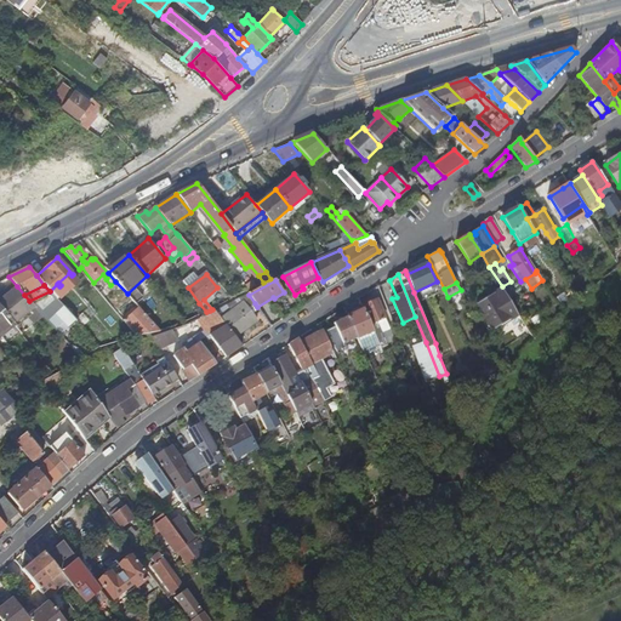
[(0,300),(0,306),(13,324),(34,306),(29,301),(24,295),(17,286),(0,300)]
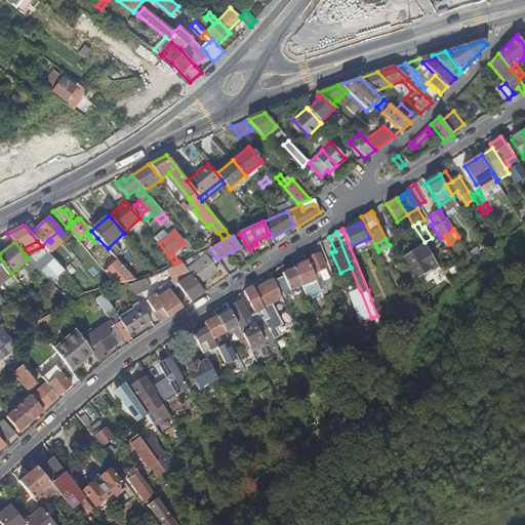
[(417,280),(439,267),(426,244),(403,257),(417,280)]
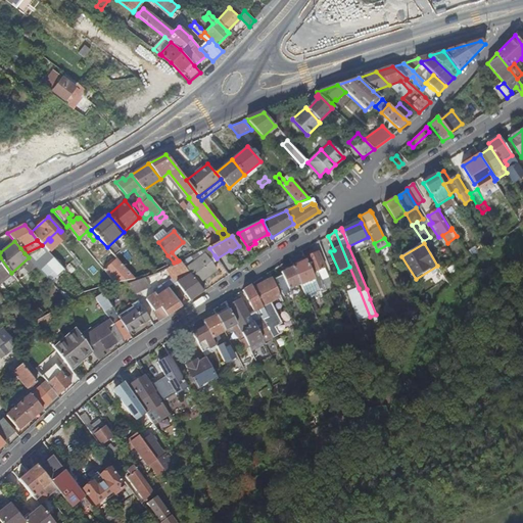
[(211,257),(215,255),(209,248),(202,251),(205,255),(214,265),(217,263),(211,257)]
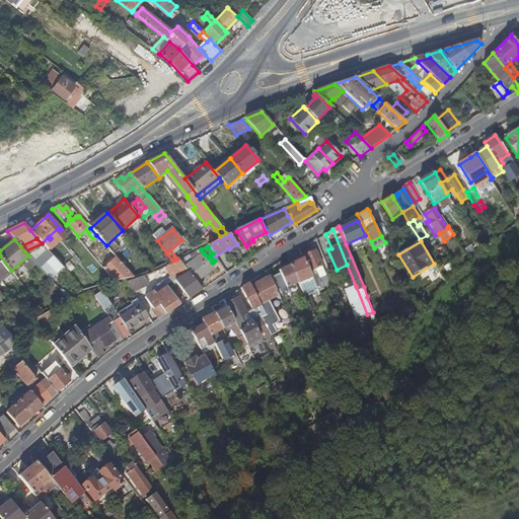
[(194,261),(204,253),(201,249),(190,255),(194,261)]
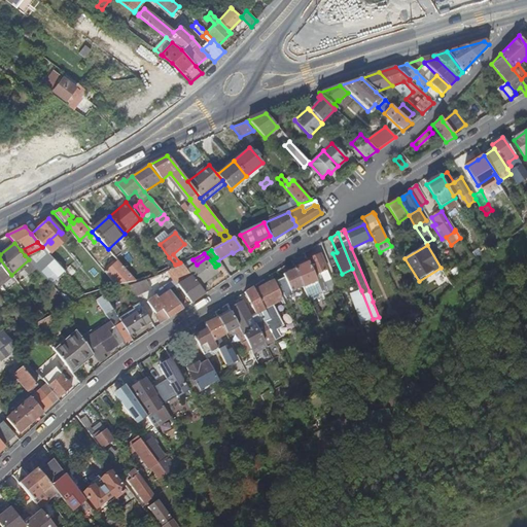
[(317,280),(318,284),(324,282),(320,273),(327,270),(320,254),(309,259),(316,275),(315,276),(317,280)]
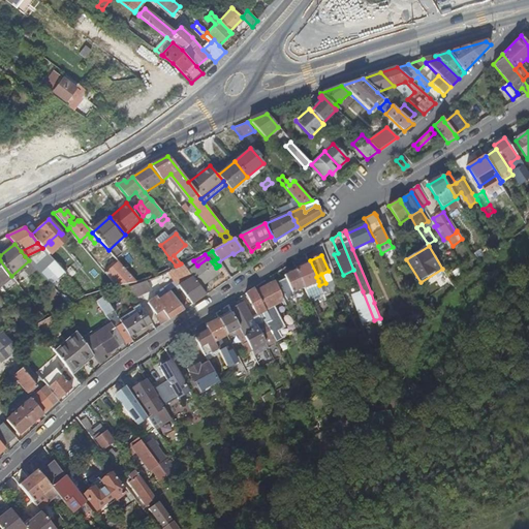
[(193,278),(199,287),(219,273),(216,268),(208,258),(197,266),(190,271),(188,272),(193,278)]
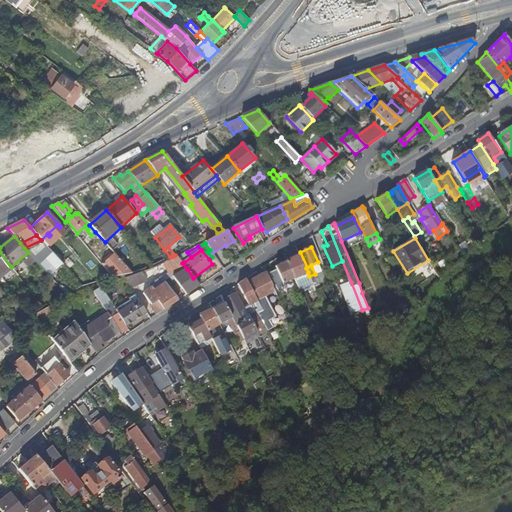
[(0,275),(11,267),(0,252),(0,275)]
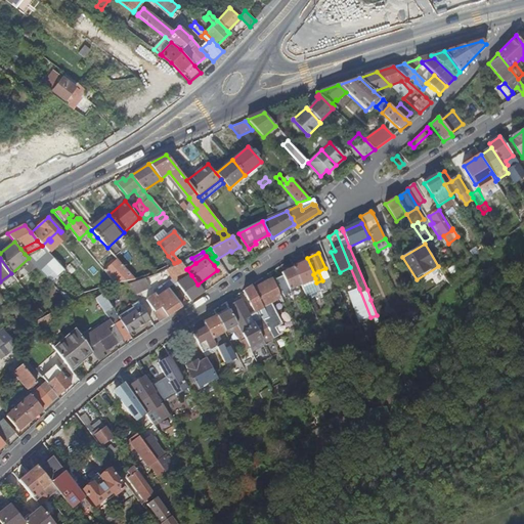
[(182,263),(186,269),(188,268),(195,263),(191,258),(182,263)]
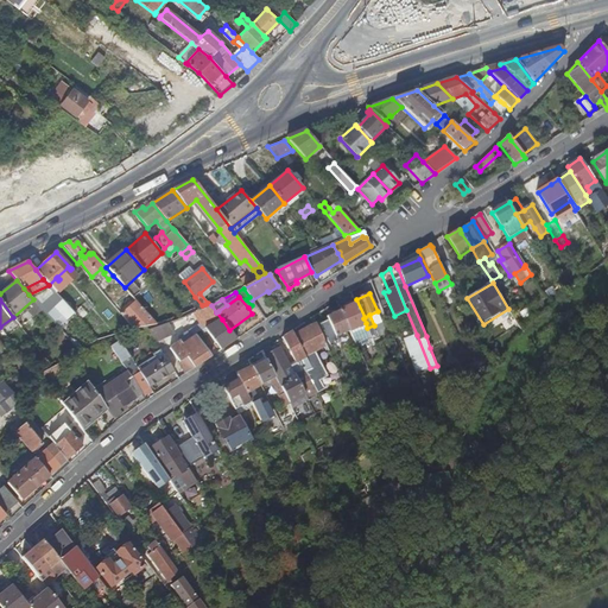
[(121,314),(134,329),(158,325),(135,301),(121,314)]
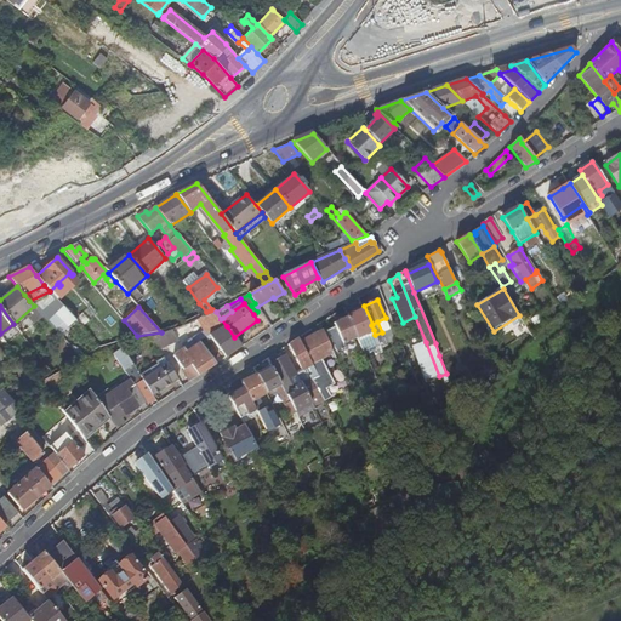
[(374,330),(371,325),(364,311),(348,318),(358,339),(365,335),(374,330)]
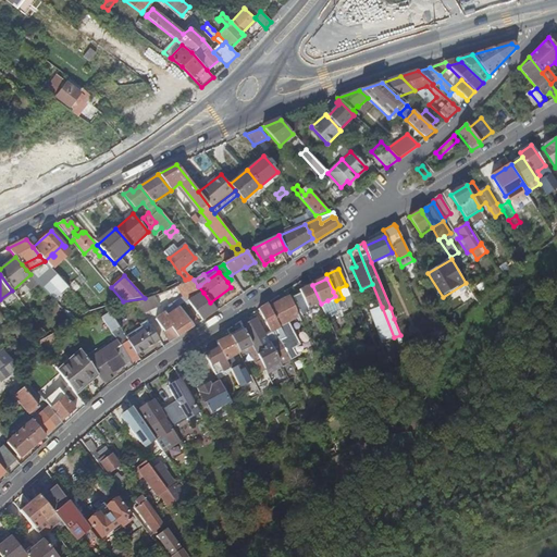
[(180,308),(188,301),(203,293),(198,286),(194,280),(178,286),(185,296),(170,306),(166,309),(168,311),(156,321),(158,320),(180,308)]
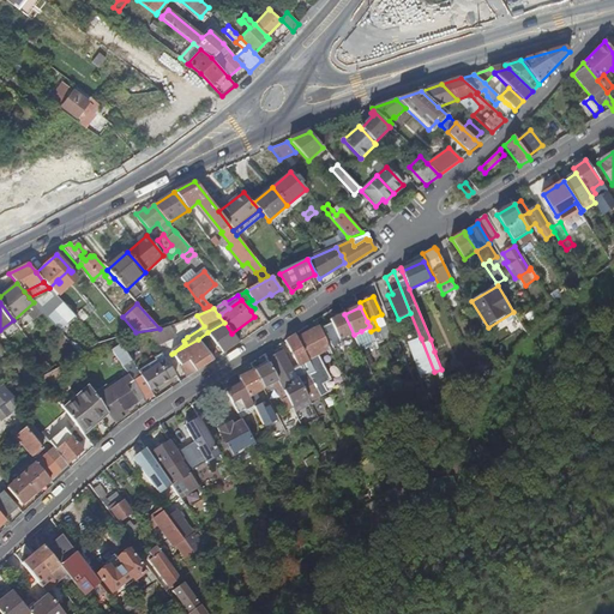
[(354,335),(344,314),(330,320),(331,323),(341,341),(354,335)]
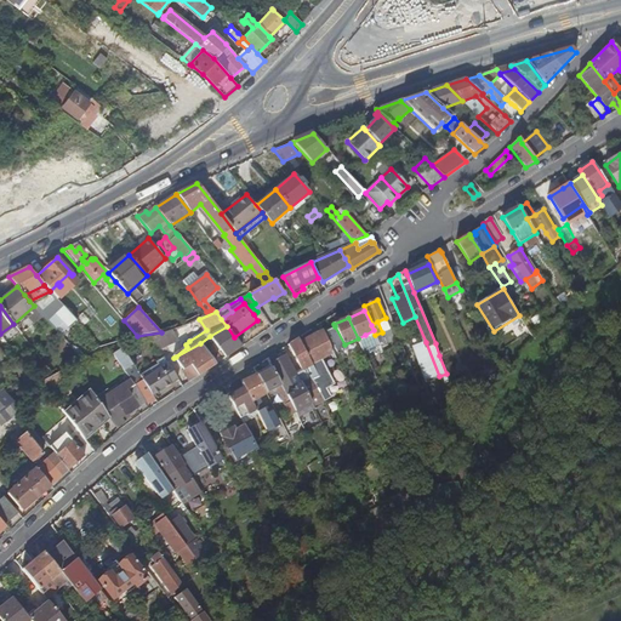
[(226,359),(243,347),(234,337),(227,326),(210,336),(226,359)]
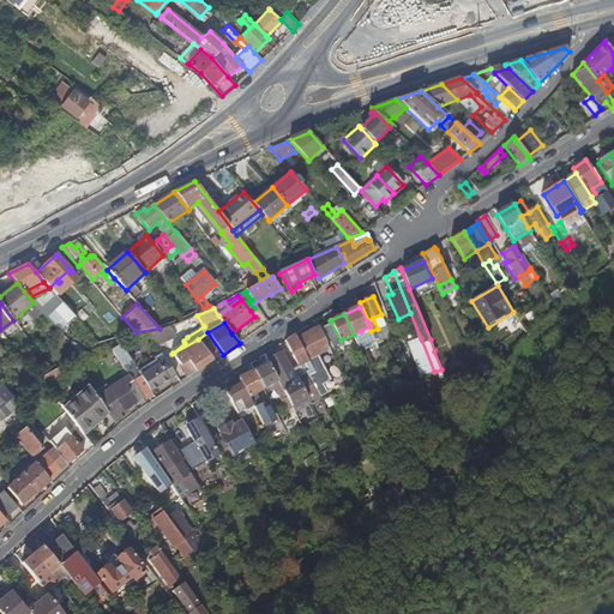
[(338,345),(342,344),(341,341),(331,323),(323,327),(335,350),(339,348),(338,345)]
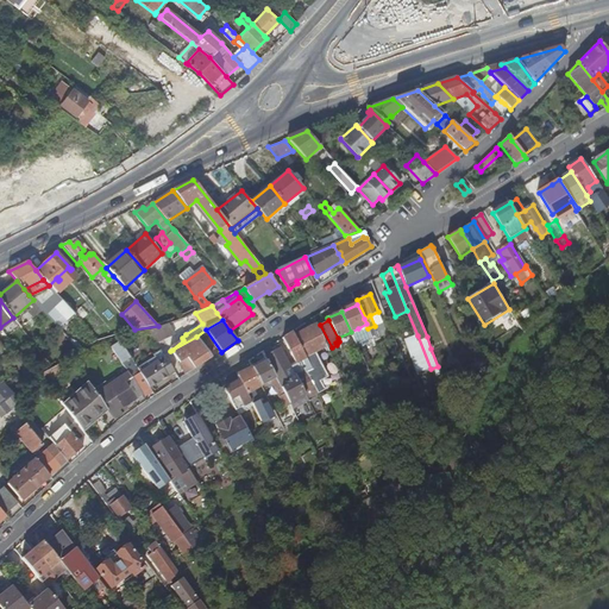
[(175,336),(169,324),(149,332),(156,344),(175,336)]
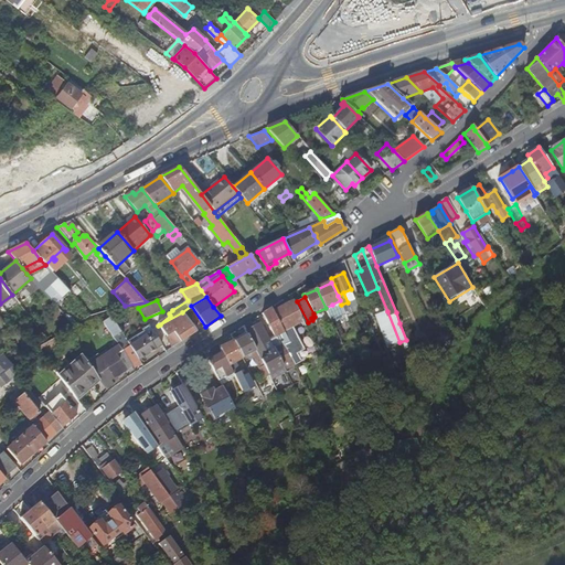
[(290,328),(304,320),(294,301),(284,307),(286,311),(275,317),(272,308),(263,313),(275,337),(276,338),(277,337),(280,336),(284,340),(283,340),(296,365),(302,362),(291,342),(296,340),(290,328)]
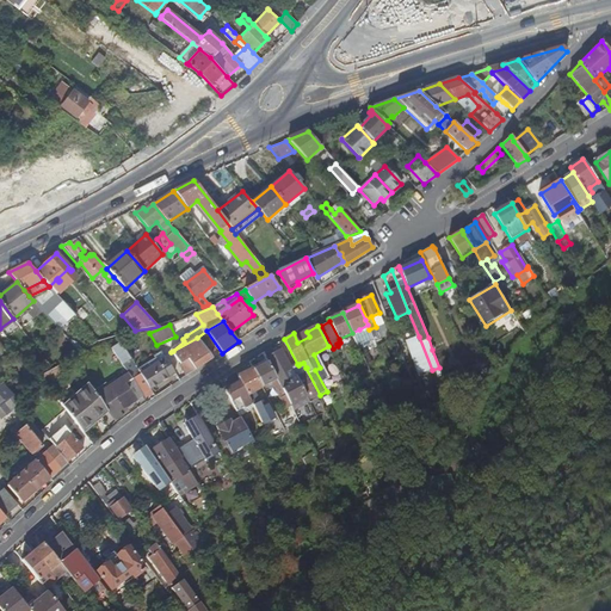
[(420,376),(432,370),(419,337),(406,341),(420,376)]
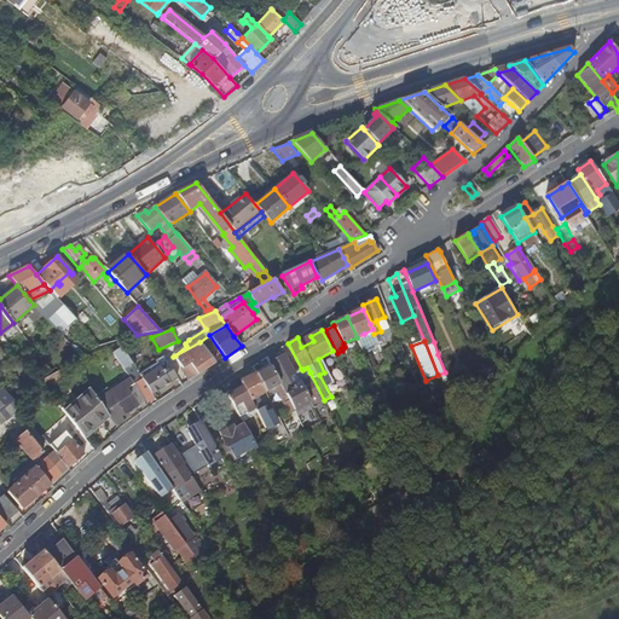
[(189,382),(215,364),(200,342),(175,356),(173,357),(183,370),(181,371),(189,382)]
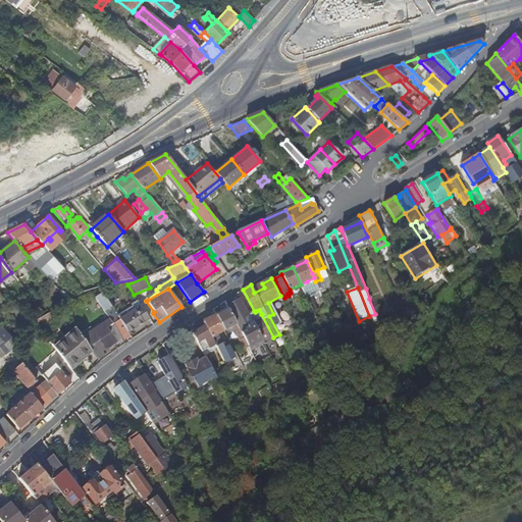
[(126,338),(131,336),(128,333),(119,320),(120,320),(117,316),(112,319),(107,310),(112,307),(103,293),(95,299),(110,319),(122,337),(124,335),(126,338)]
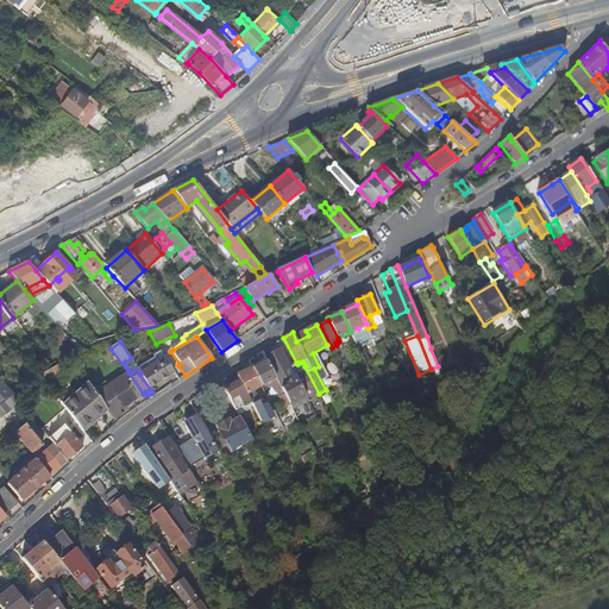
[(343,349),(350,362),(352,360),(351,358),(353,357),(349,346),(343,349)]
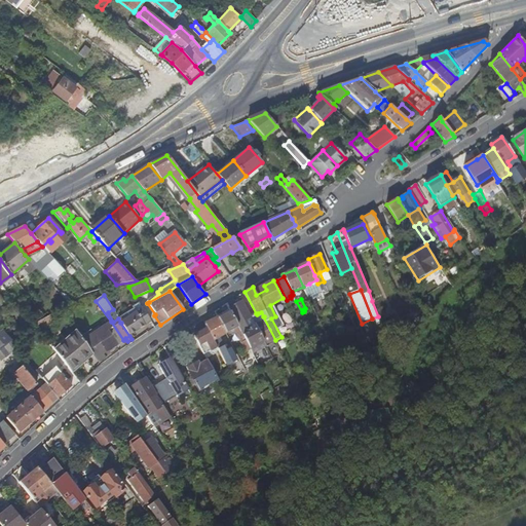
[(253,353),(267,346),(266,344),(261,334),(253,318),(251,318),(241,302),(229,309),(230,311),(251,349),(253,353)]
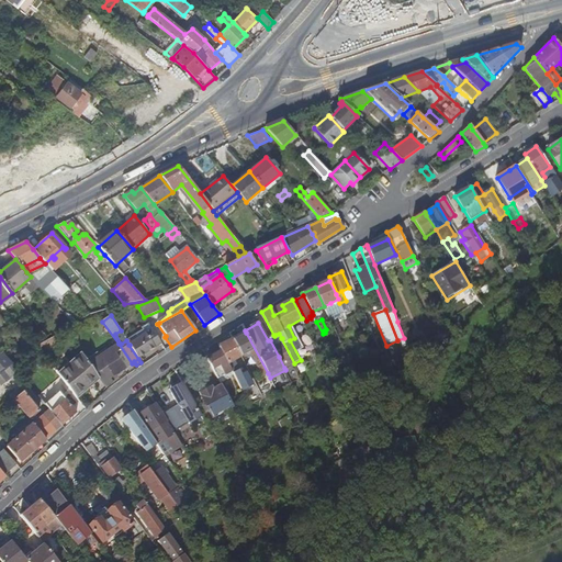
[(155,349),(161,345),(148,324),(142,328),(146,334),(143,336),(142,335),(132,340),(133,343),(130,345),(128,345),(138,359),(154,348),(155,349)]
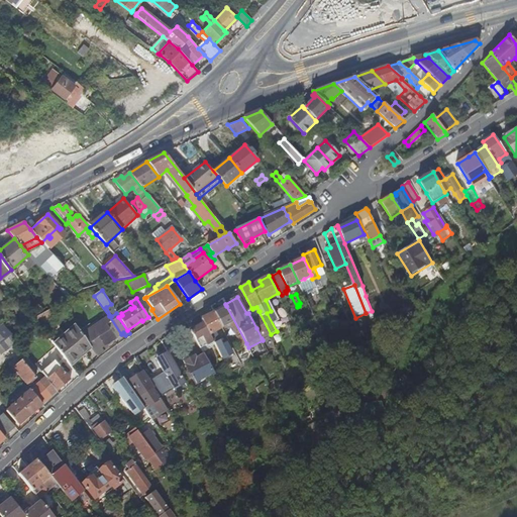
[(214,313),(222,327),(230,323),(242,345),(246,343),(226,306),(214,313)]
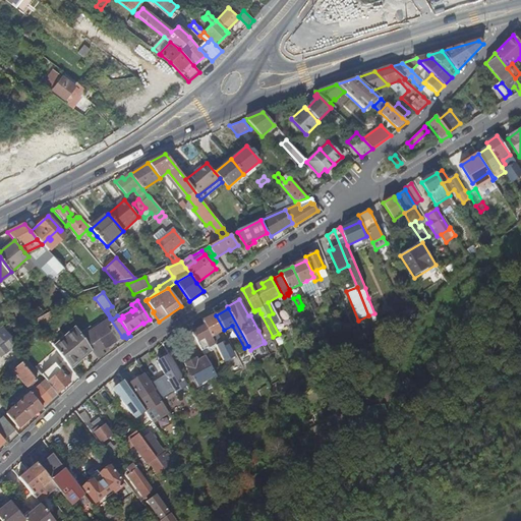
[(258,331),(264,328),(255,310),(254,311),(253,310),(249,312),(250,315),(258,331)]
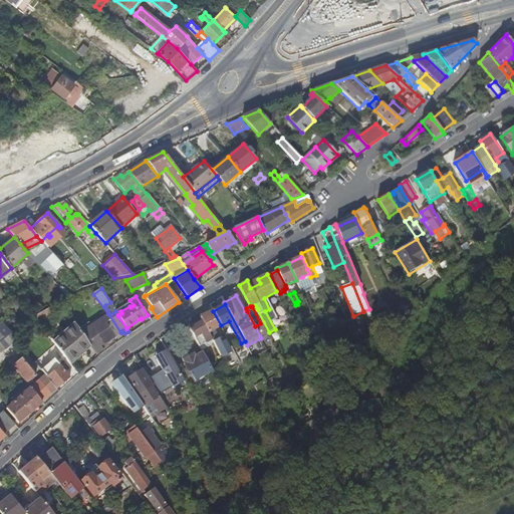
[(34,316),(40,324),(55,313),(51,308),(34,316)]
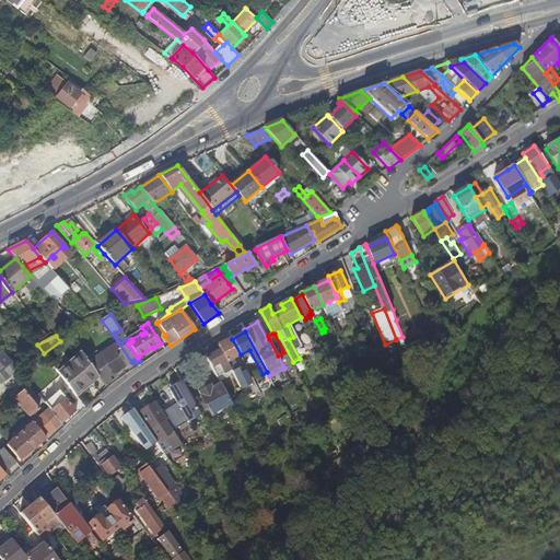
[(234,359),(241,354),(232,339),(219,347),(221,351),(229,365),(234,376),(236,375),(243,388),(245,386),(252,383),(245,371),(241,373),(238,370),(240,370),(234,359)]
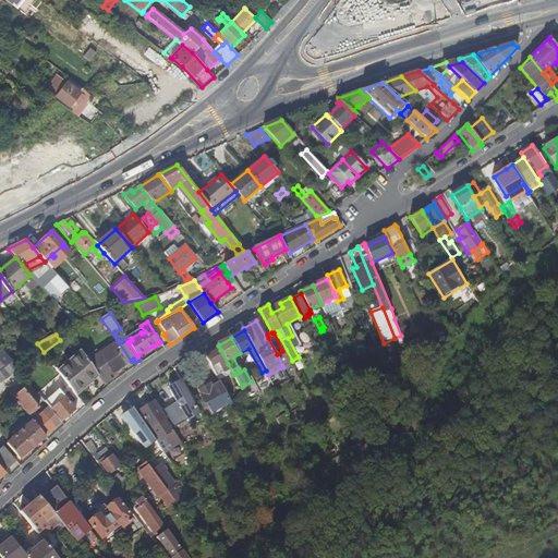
[(117,371),(131,362),(131,361),(118,341),(88,361),(96,373),(97,372),(106,386),(111,381),(109,378),(118,373),(117,371)]
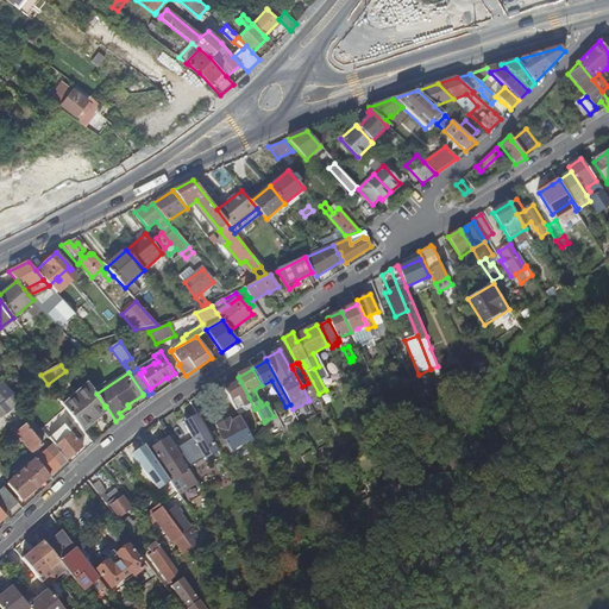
[(343,394),(349,390),(344,381),(338,383),(343,394)]
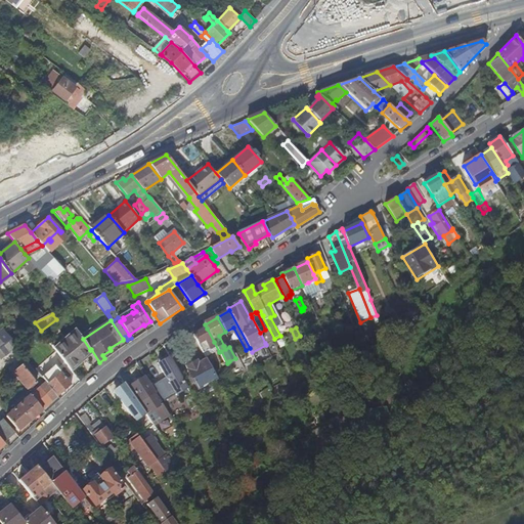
[(214,342),(207,329),(193,336),(204,354),(212,349),(210,344),(214,342)]
